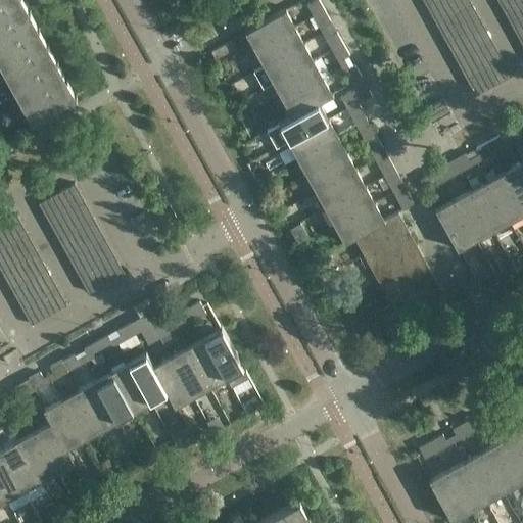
[(0,27),(29,12),(21,0),(9,0),(0,5),(0,27)]
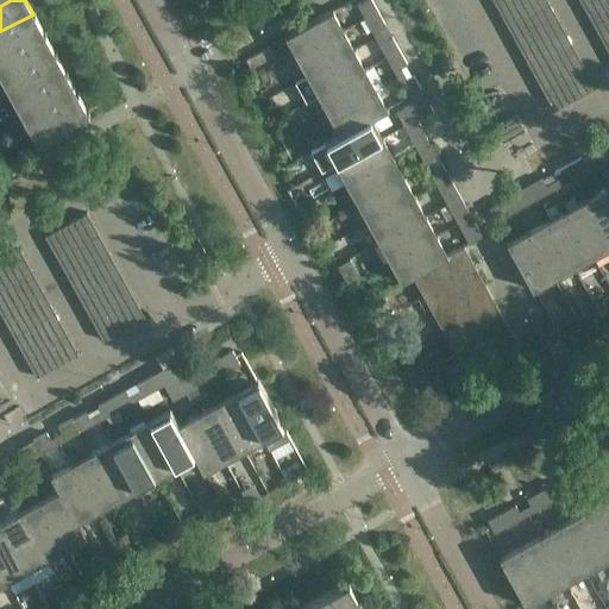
[(377,12),(371,0),(365,0),(358,5),(365,18),(377,12)]
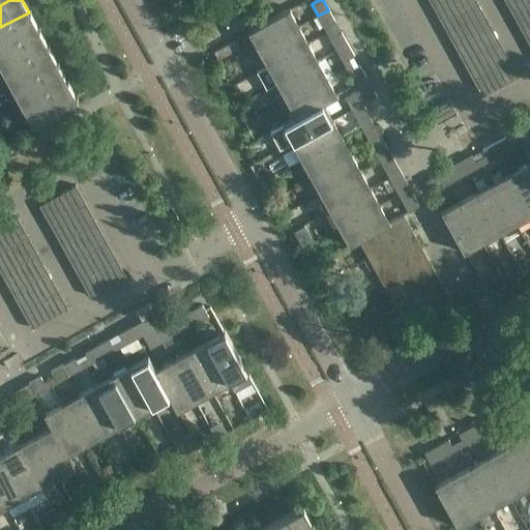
[(475,0),(429,0),(482,96),(519,77),(475,0)]
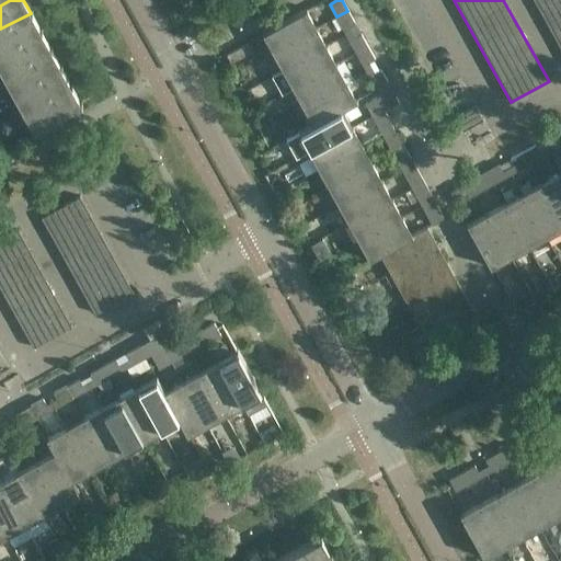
[(560,0),(534,0),(560,48),(560,0)]
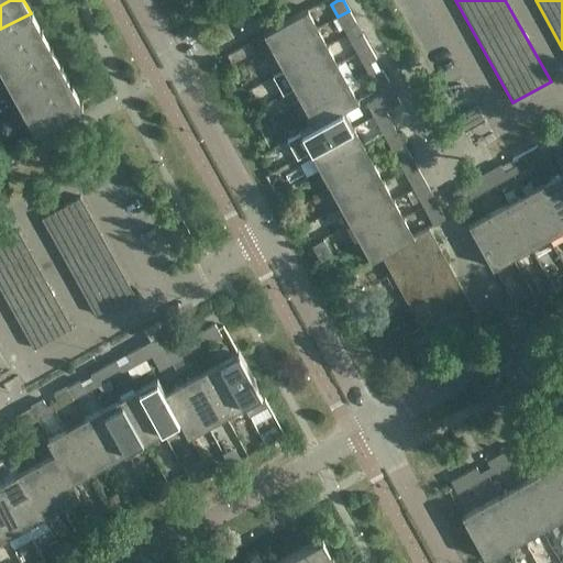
[(276,51),(317,29),(307,11),(309,10),(308,9),(264,33),(265,34),(266,33),(276,51)]
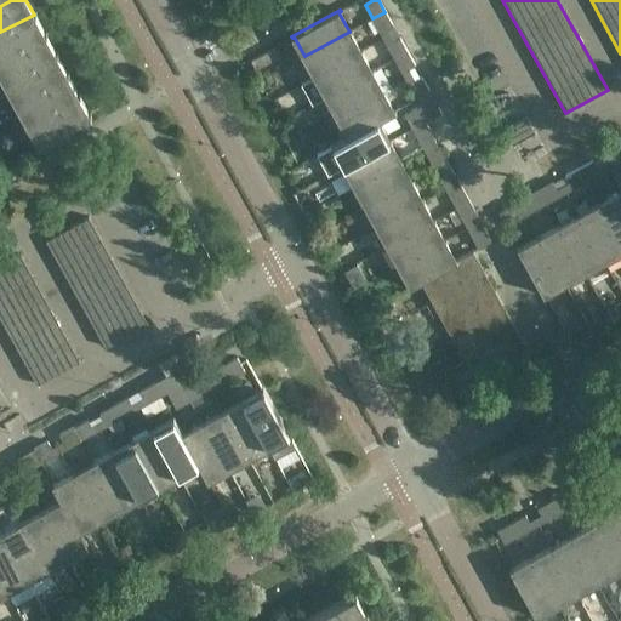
[(393,26),(385,12),(372,18),(380,33),(393,26)]
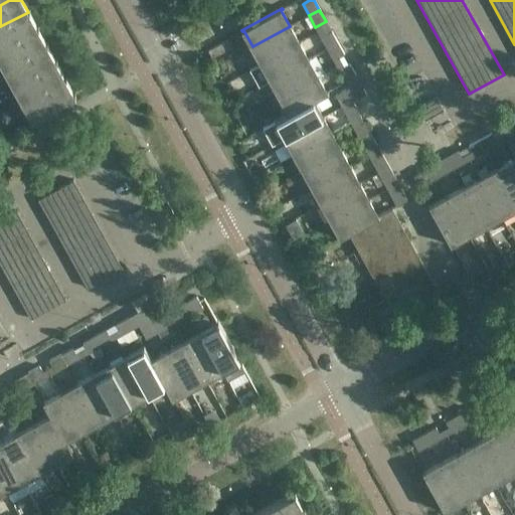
[(0,48),(37,28),(28,12),(0,26),(0,48)]
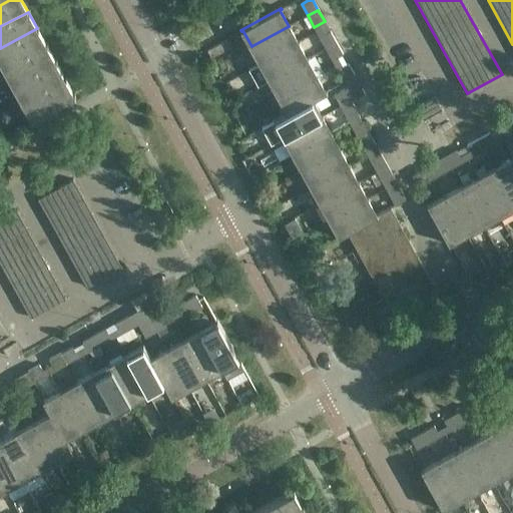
[(262,63),(298,43),(289,26),(251,46),(262,63)]
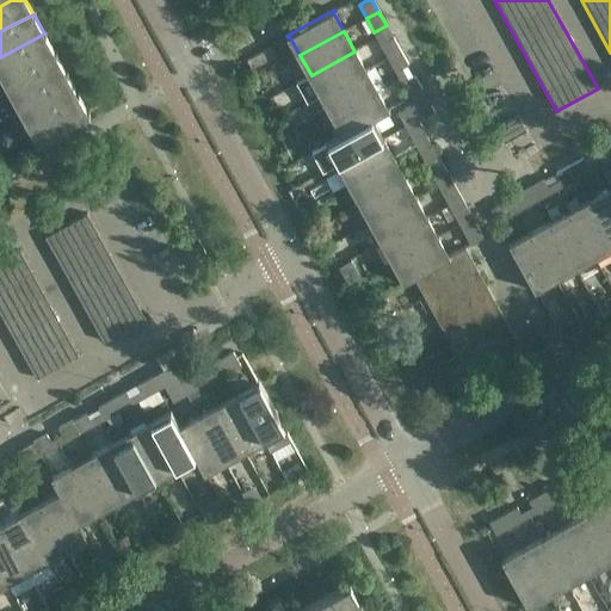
[(0,67),(7,80),(55,54),(44,34),(0,57),(0,67)]
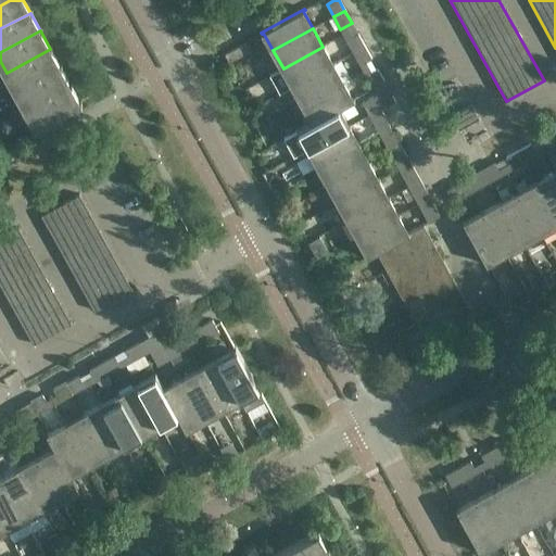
[(365,47),(357,34),(346,40),(353,52),(365,47)]
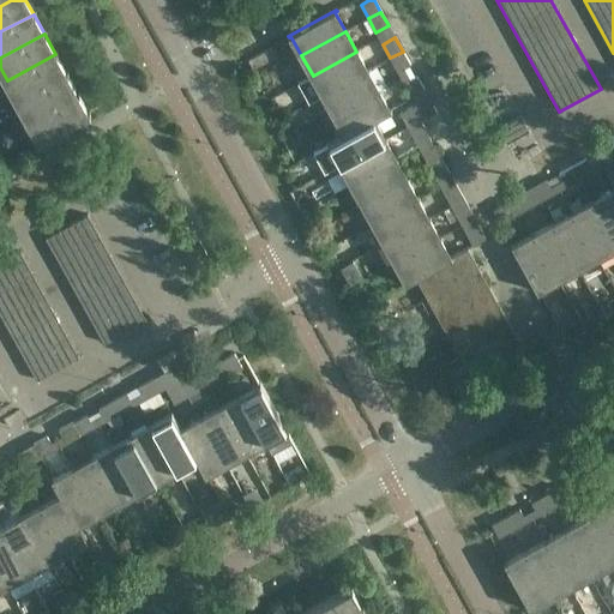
[(324,95),(367,71),(356,52),(313,76),(324,95)]
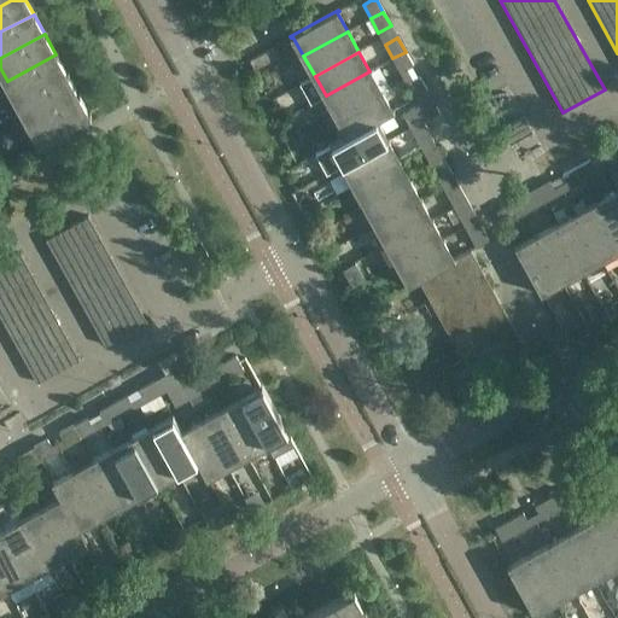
[(413,65),(406,52),(392,58),(401,73),(413,65)]
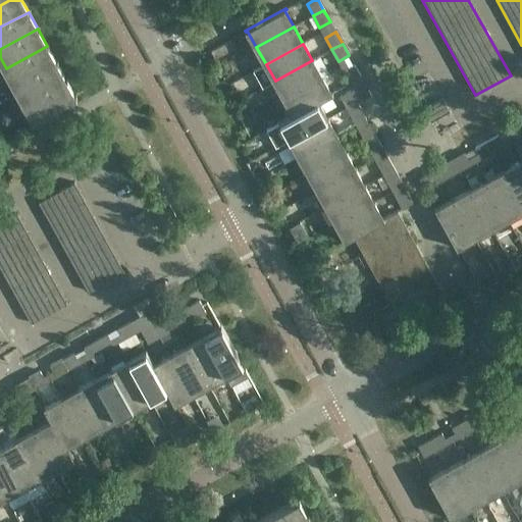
[(15,85),(56,62),(47,46),(6,68),(15,85)]
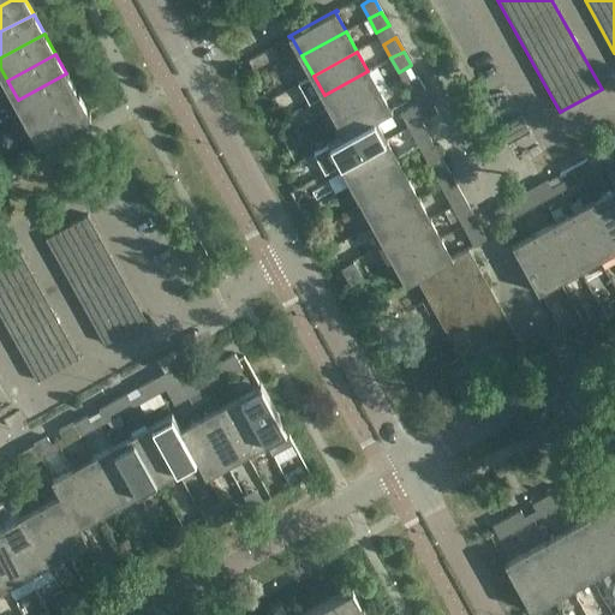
[(335,115),(378,91),(368,71),(324,95),(335,115)]
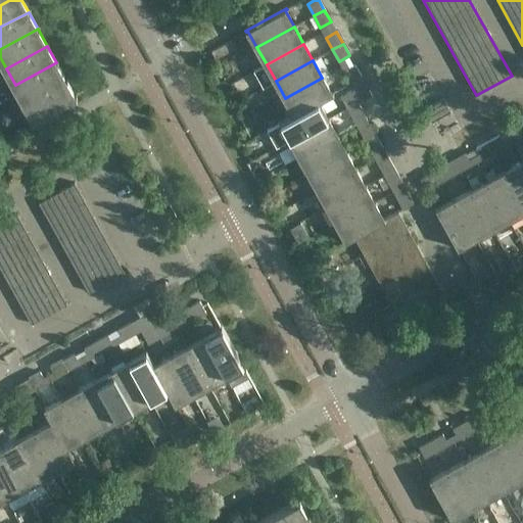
[(25,102),(65,80),(56,62),(15,85),(25,102)]
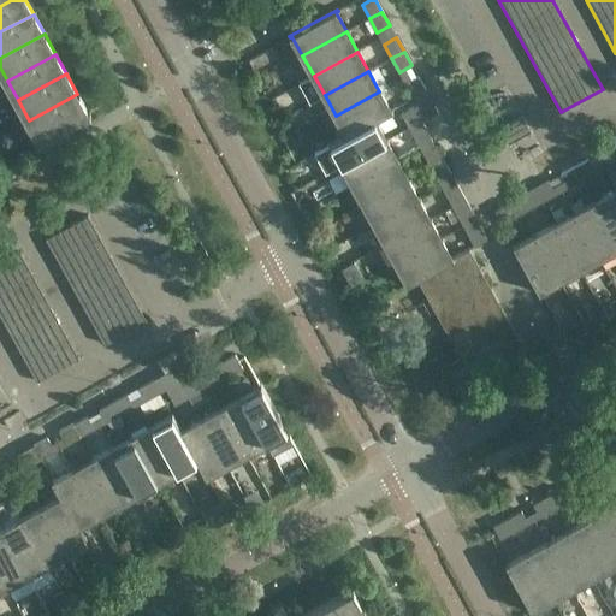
[(426,92),(419,77),(406,84),(414,98),(426,92)]
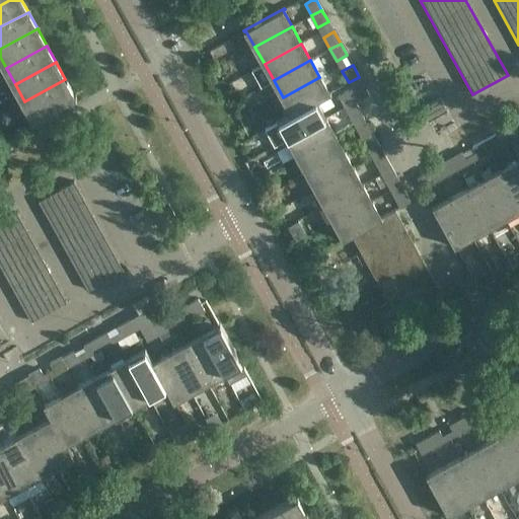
[(317,100),(330,93),(330,92),(328,93),(319,77),(283,97),(292,114),(292,115),(315,101),(316,101),(318,100),(317,100)]
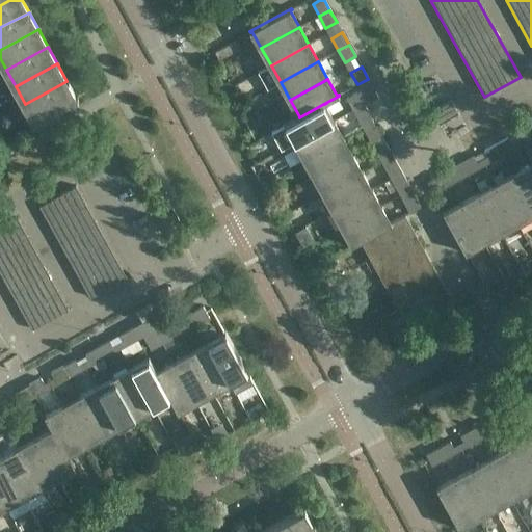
[(33,123),(78,98),(78,97),(76,98),(67,81),(25,104),(34,121),(32,122),(33,123)]
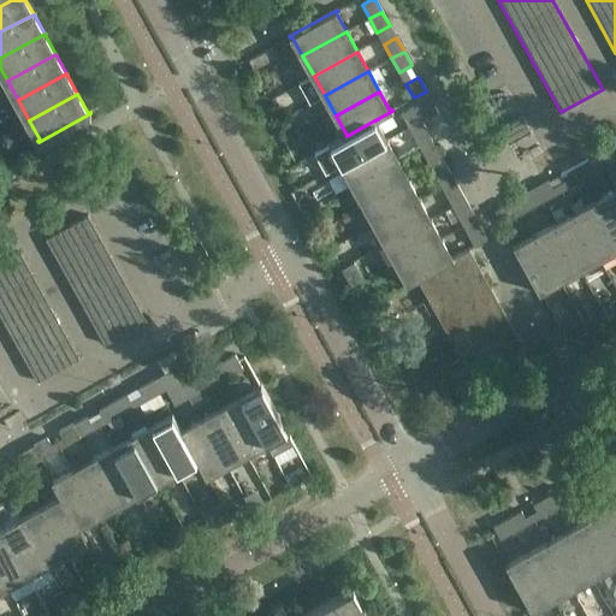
[(421,120),(414,107),(414,106),(401,113),(409,128),(421,120)]
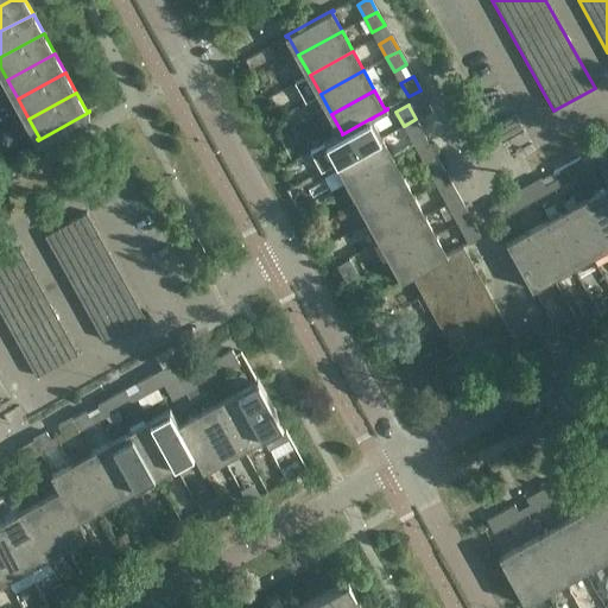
[(532,145),(515,115),(493,128),(510,157),(532,145)]
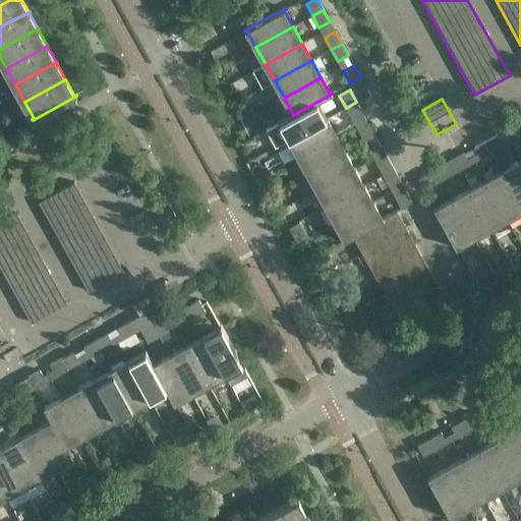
[(327,118),(317,102),(316,102),(293,115),(293,114),(291,115),(278,123),(279,124),(281,123),(289,138),(327,118)]
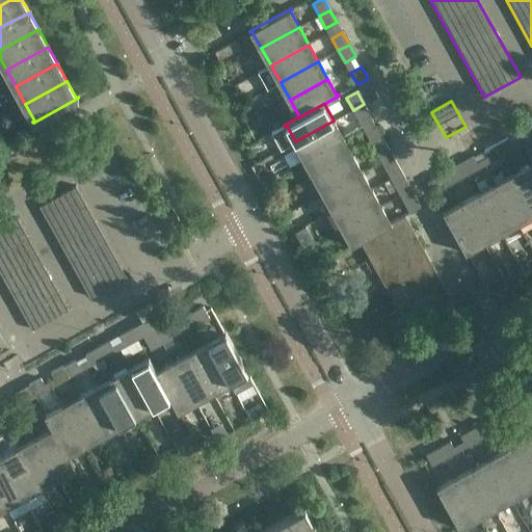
[(371,116),(364,104),(353,110),(360,122),(371,116)]
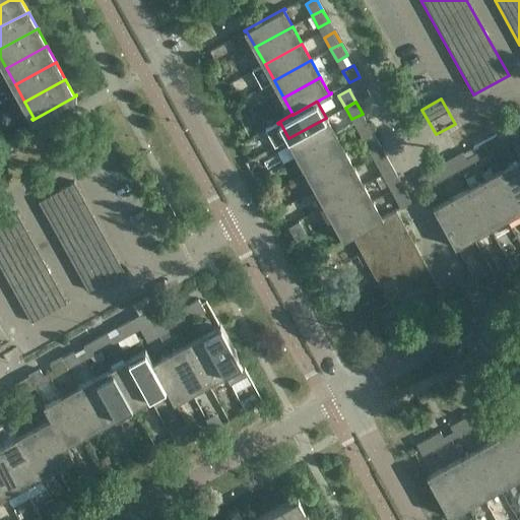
[(298,155),(335,135),(326,118),(288,138),(298,155)]
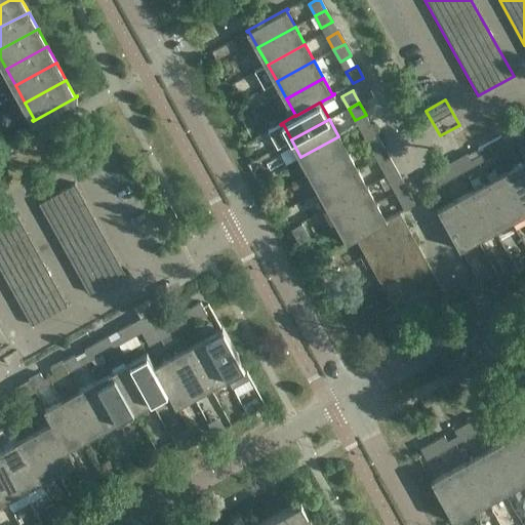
[(378,136),(371,124),(371,125),(361,130),(367,143),(378,136)]
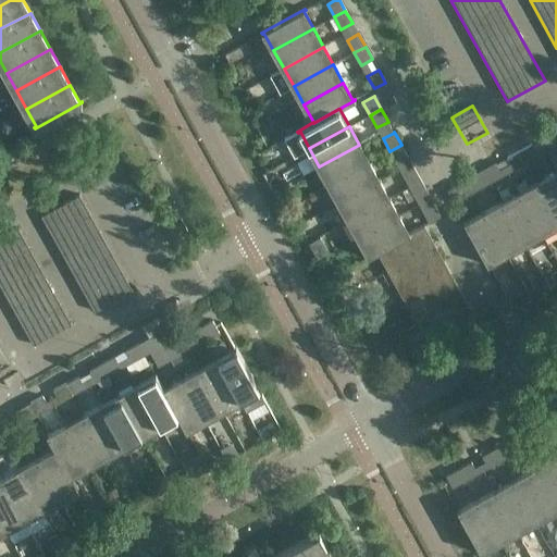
[(556,155),(556,134),(556,132),(543,139),(549,150),(551,149),(555,157),(556,155)]
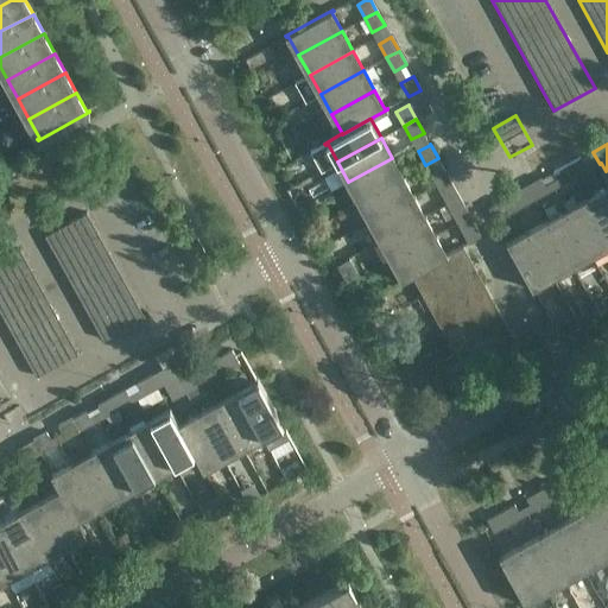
[(359,201),(403,177),(392,158),(348,182),(359,201)]
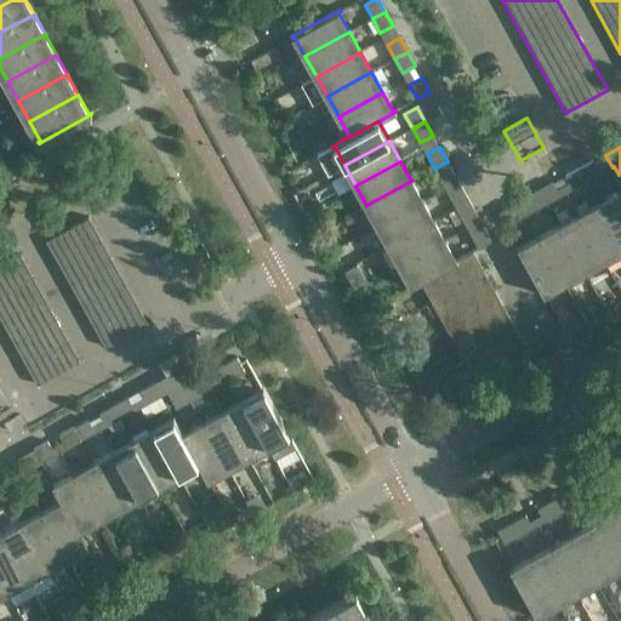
[(455,175),(448,161),(434,169),(442,182),(455,175)]
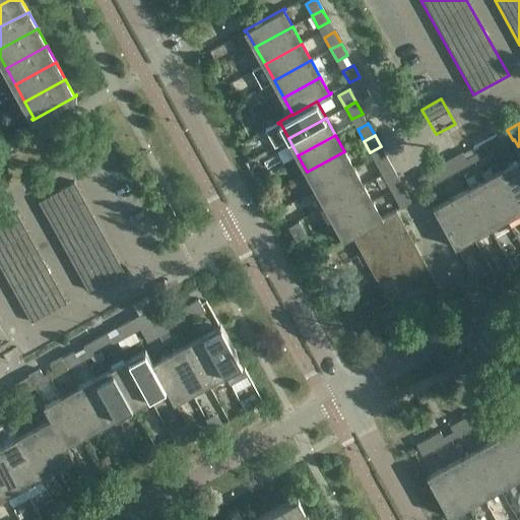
[(503,145),(500,140),(497,135),(484,141),(491,152),(503,145)]
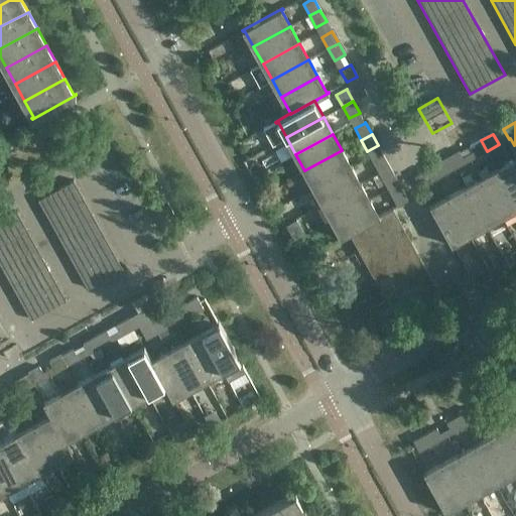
[(487,151),(481,140),(470,147),(478,161),(483,157),(481,154),(487,151)]
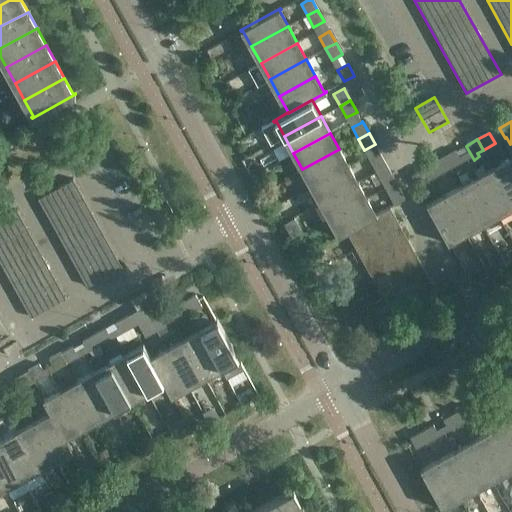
[(311,186),(348,166),(339,149),(302,169),(311,186)]
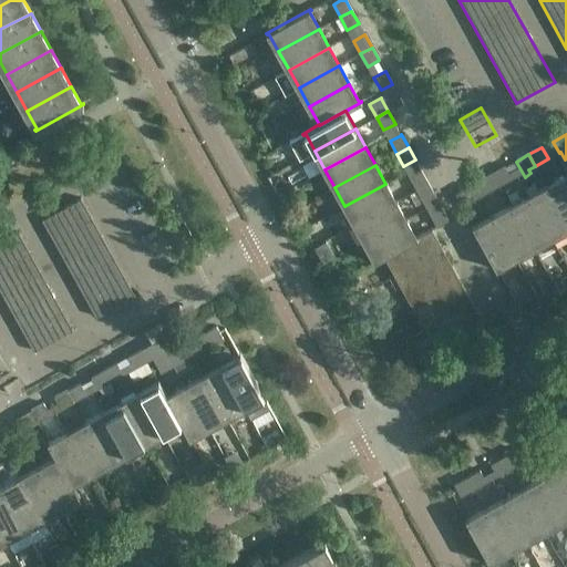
[(512,179),(508,173),(505,167),(492,174),(498,186),(512,179)]
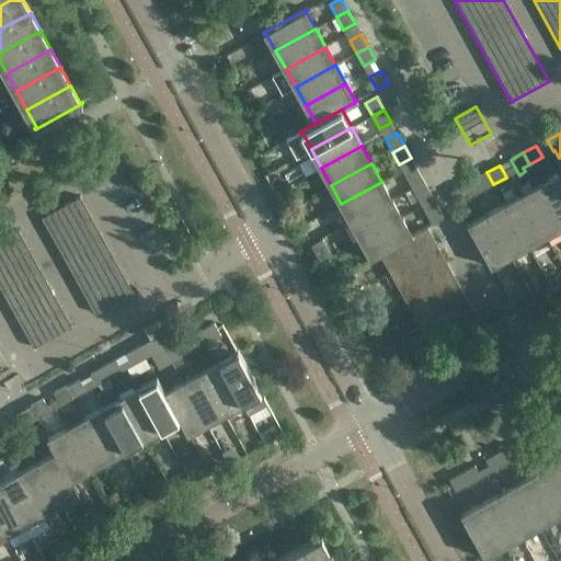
[(424,182),(416,169),(405,175),(412,187),(424,182)]
